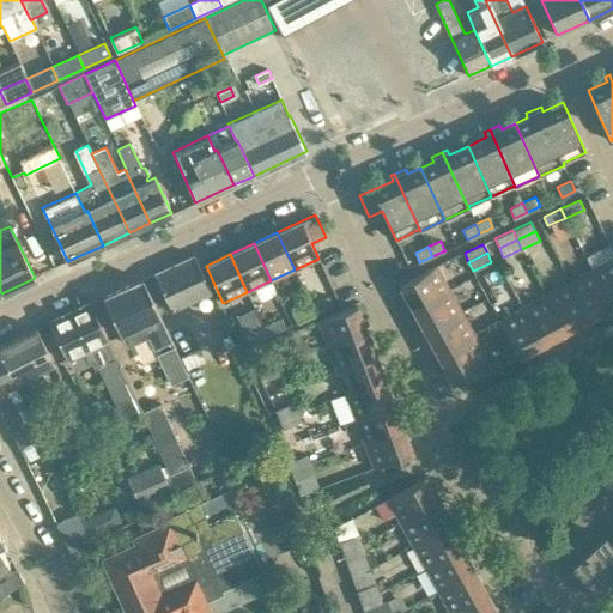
[(194,255),(155,273),(171,310),(211,291),(200,268),(199,263),(194,255)]
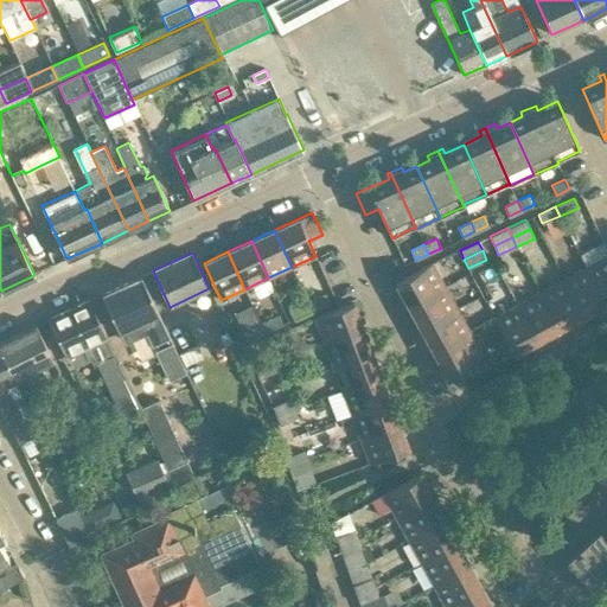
[(606,255),(586,267),(606,302),(606,301),(606,255)]
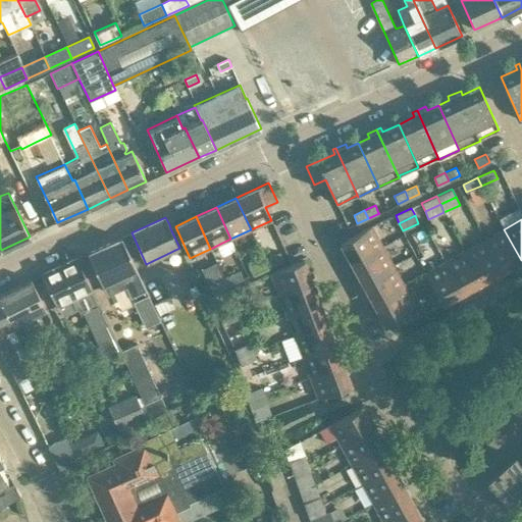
[(341,243),(352,263),(382,246),(371,226),(341,243)]
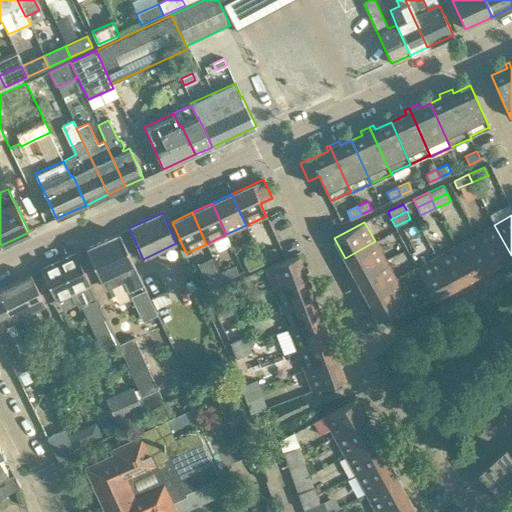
[(492,266),(511,255),(494,225),(475,236),(492,266)]
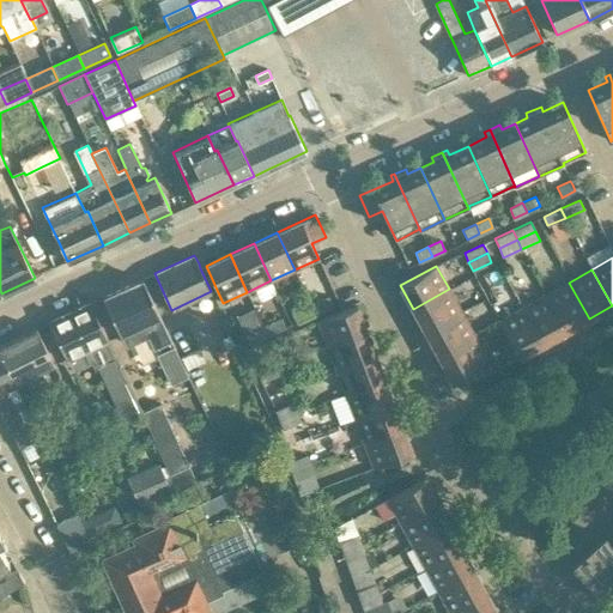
[(158,314),(143,279),(103,297),(119,332),(121,331),(127,344),(149,334),(156,349),(171,341),(158,314)]
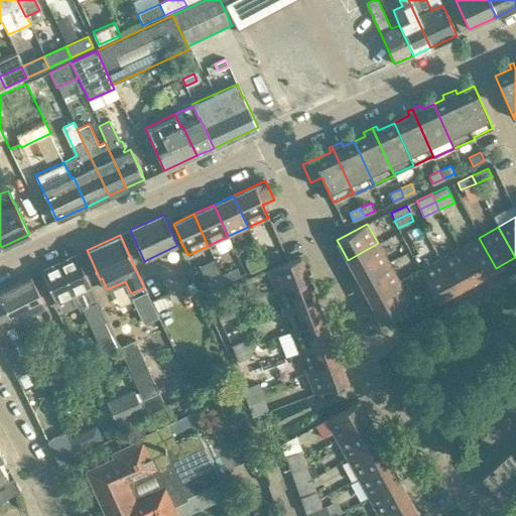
[(460,248),(476,279),(496,268),(479,238),(460,248)]
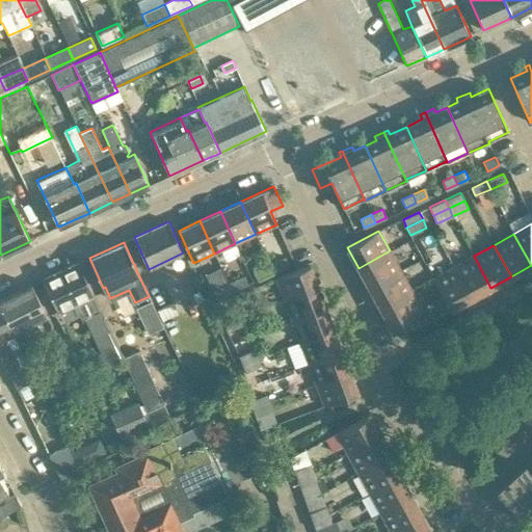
[(358,268),(369,288),(400,270),(390,250),(358,268)]
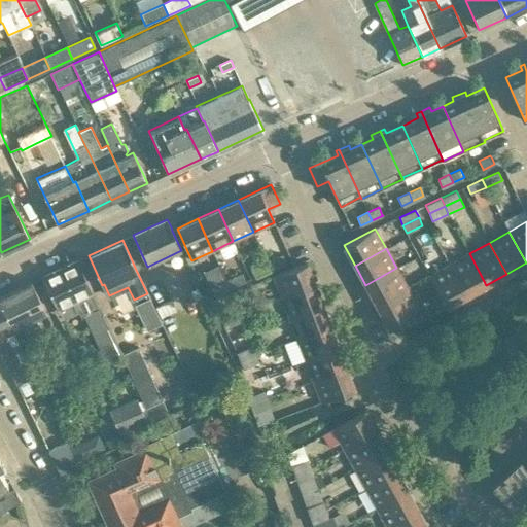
[(466,295),(486,285),(469,253),(449,265),(466,295)]
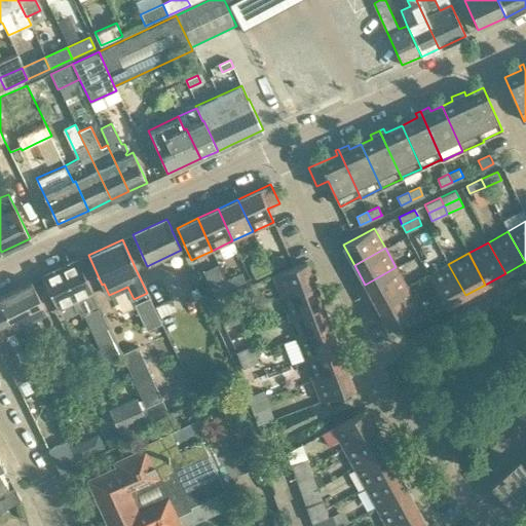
[(282,254),(266,261),(270,269),(286,262),(282,254)]
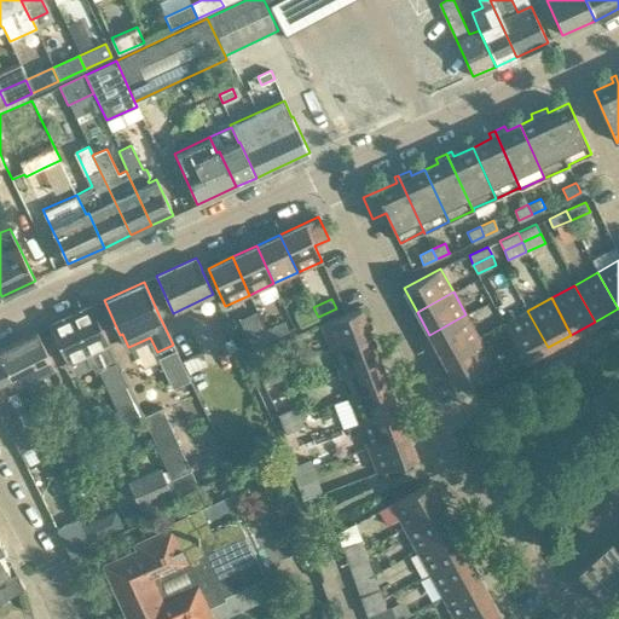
[(91,306),(50,325),(67,363),(68,363),(86,354),(93,368),(94,371),(99,369),(114,362),(106,345),(109,343),(91,306)]
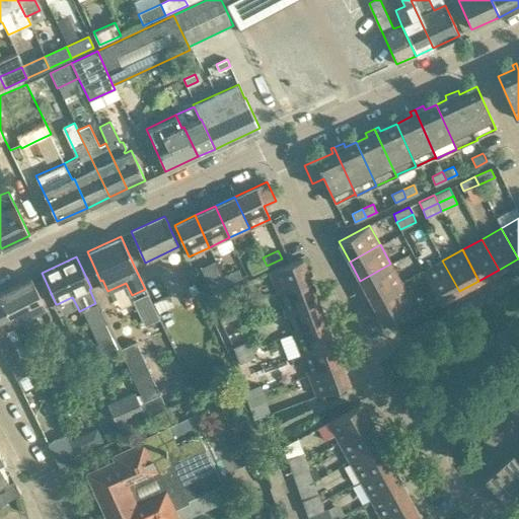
[(267,266),(263,257),(247,265),(250,273),(267,266)]
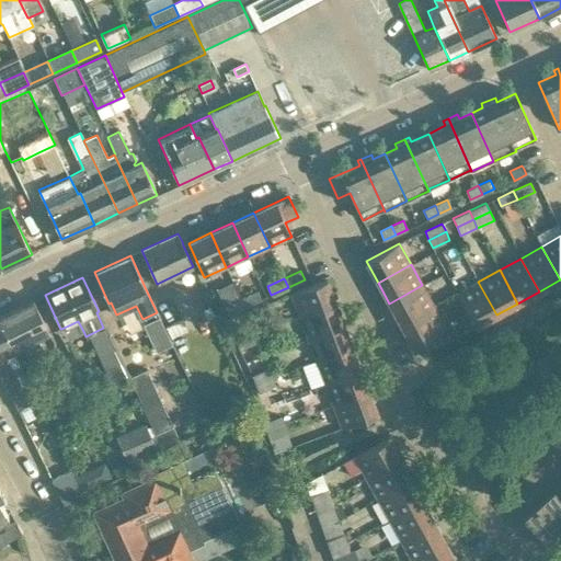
[(334,302),(327,279),(292,293),(299,316),(334,302)]
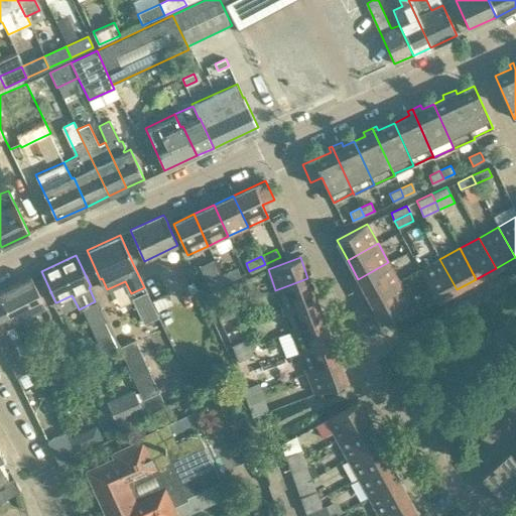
[(439,259),(420,269),(430,287),(437,300),(438,299),(457,289),(439,259)]
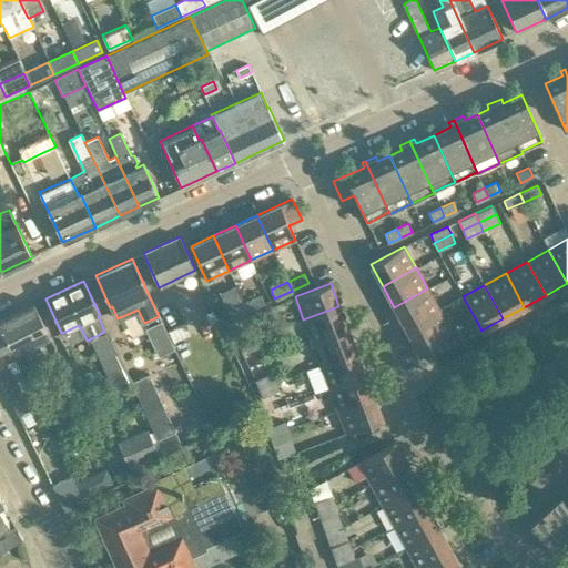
[(394,307),(406,328),(439,311),(427,288),(394,307)]
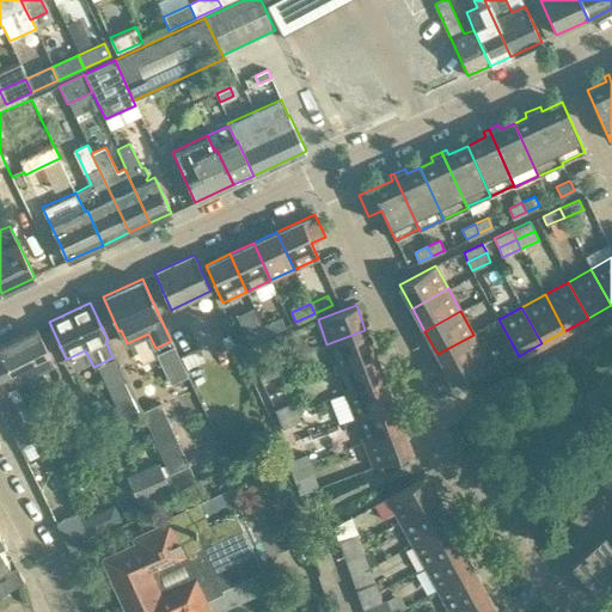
[(280,317),(262,325),(267,335),(285,326),(280,317)]
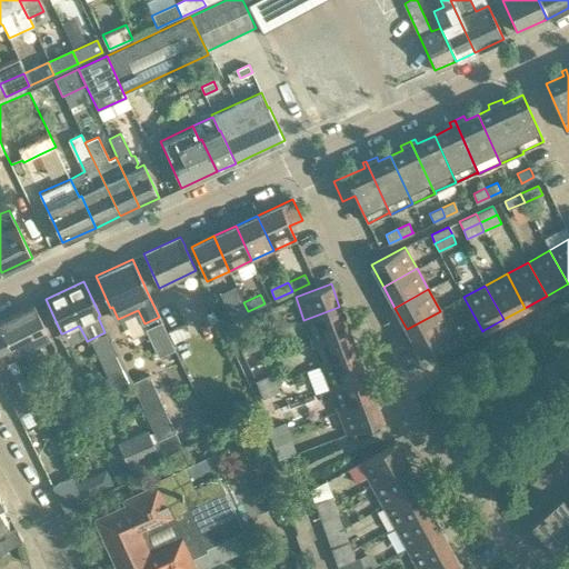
[(230,319),(248,311),(243,302),(227,310),(230,319)]
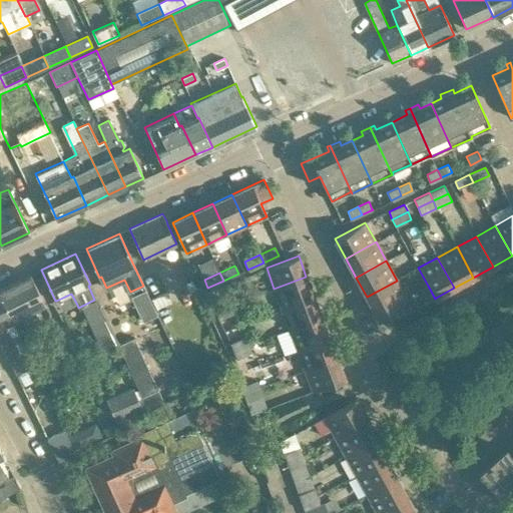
[(30,275),(0,289),(0,299),(11,322),(23,316),(30,330),(41,325),(34,310),(44,305),(30,275)]
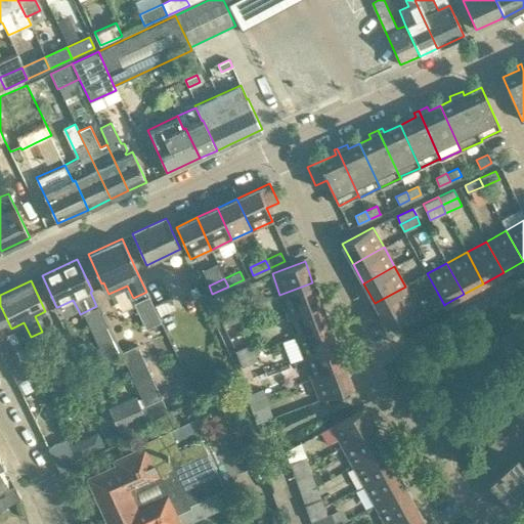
[(320,303),(312,282),(279,295),(288,315),(320,303)]
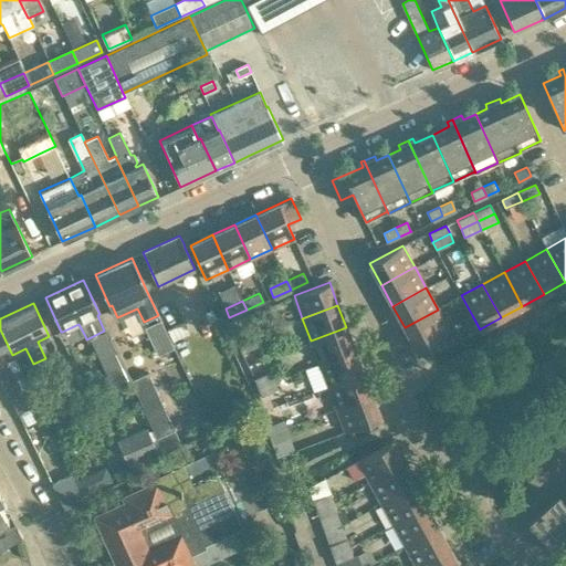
[(210,308),(205,311),(209,322),(216,320),(210,308)]
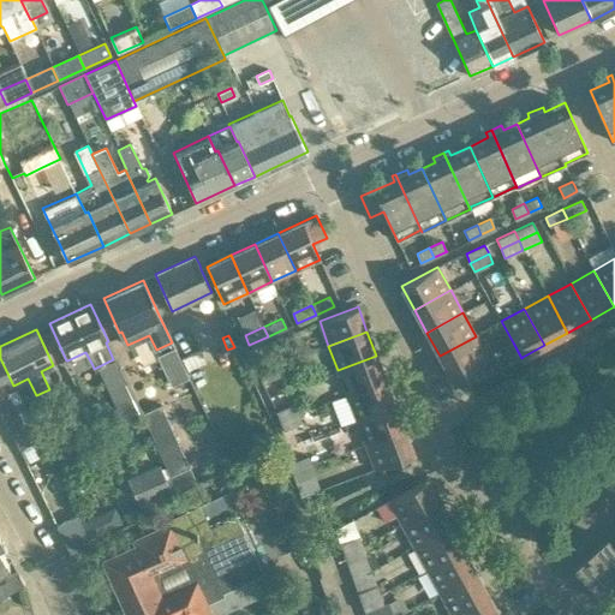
[(489,359),(476,336),(440,356),(453,380),(458,377),(489,359)]
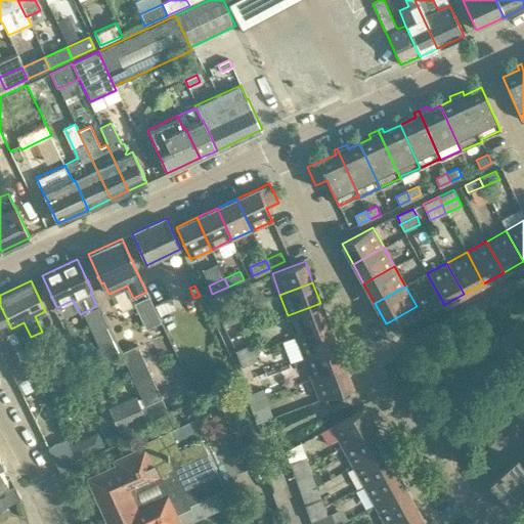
[(437,292),(428,297),(435,310),(444,305),(437,292)]
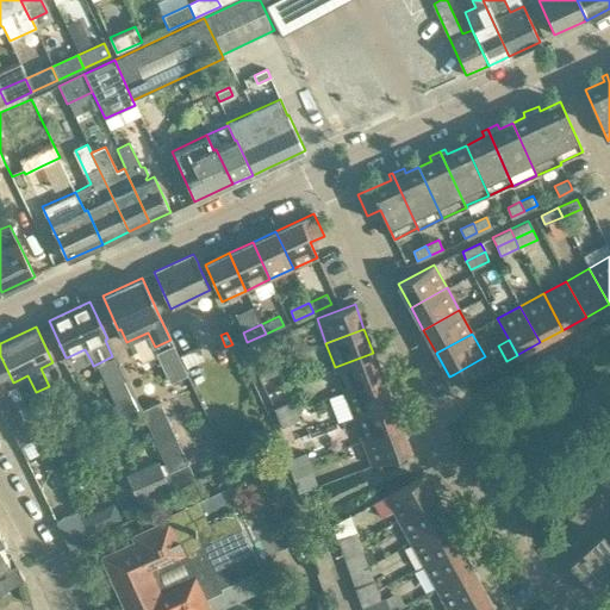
[(173,344),(157,352),(170,383),(187,375),(173,344)]
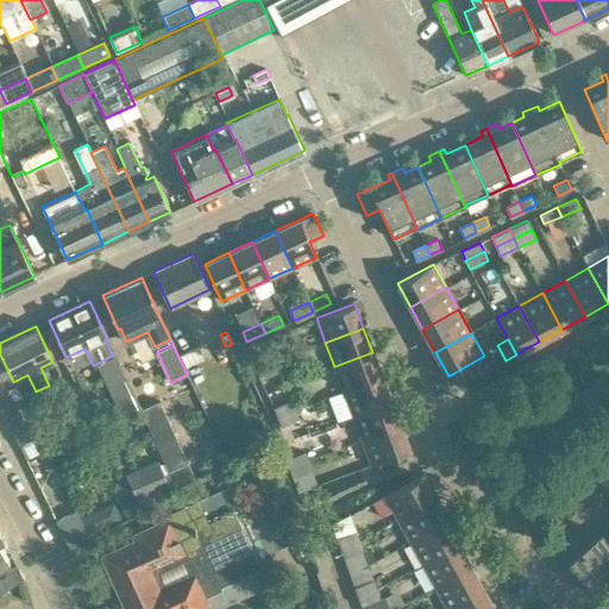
[(372,352),(334,366),(344,391),(382,377),(372,352)]
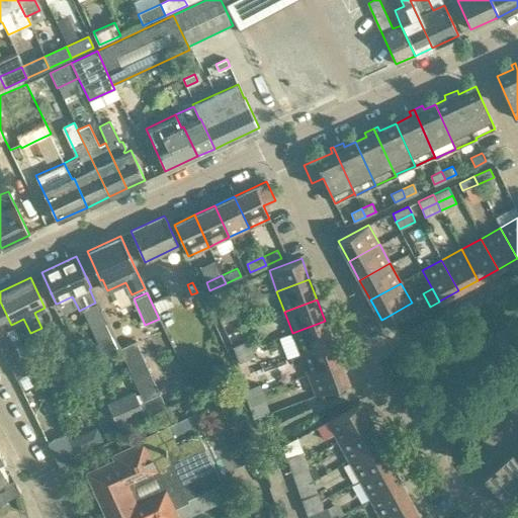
[(230,300),(214,307),(217,314),(232,309),(230,300)]
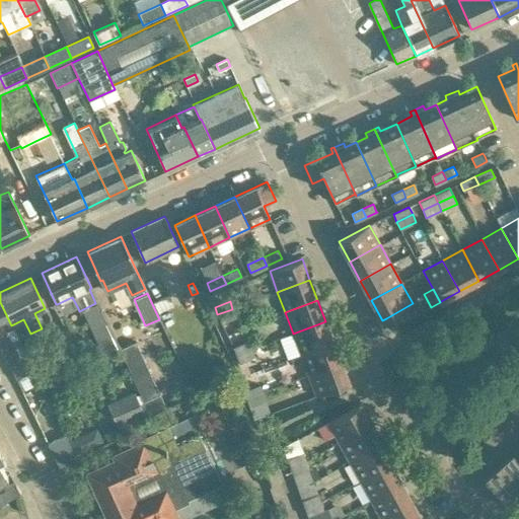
[(5,328),(11,325),(0,302),(0,346),(16,379),(27,373),(5,328)]
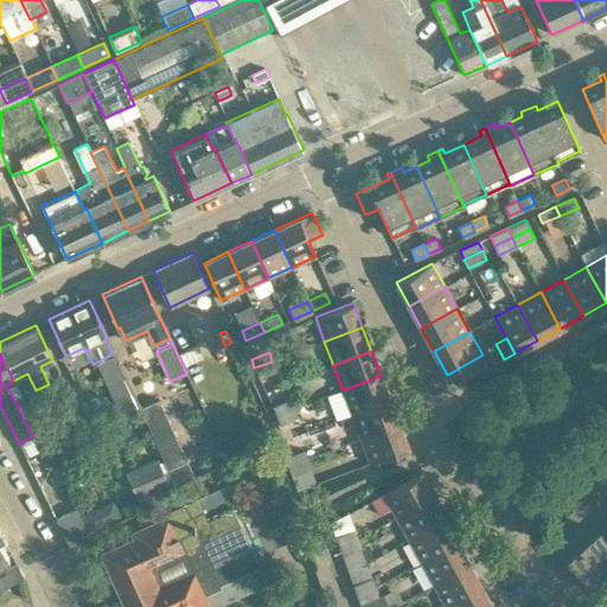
[(112,355),(97,362),(108,387),(123,379),(112,355)]
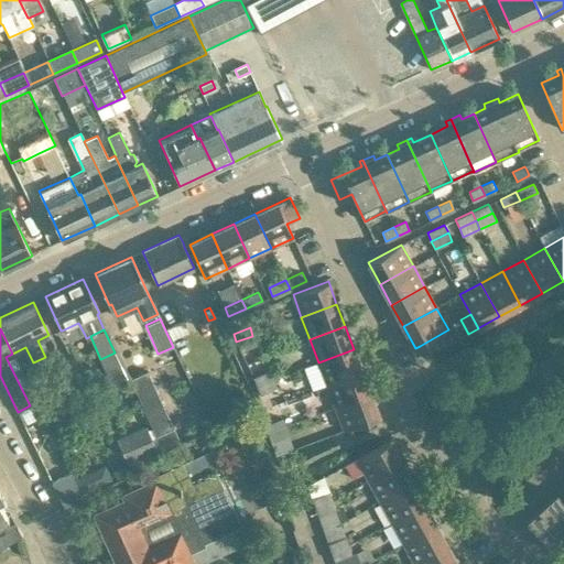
[(256,344),(252,336),(236,342),(239,350),(256,344)]
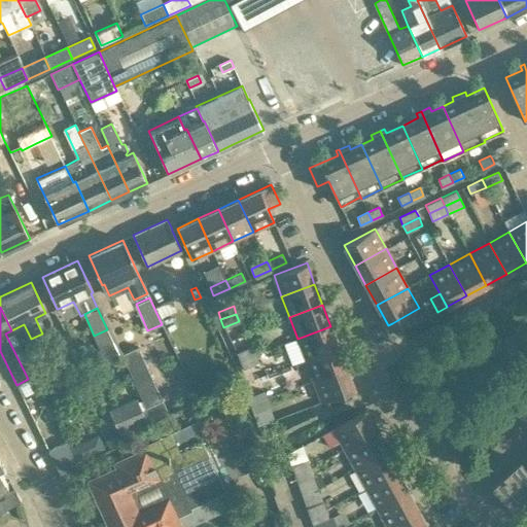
[(339,347),(330,326),(297,339),(306,359),(339,347)]
